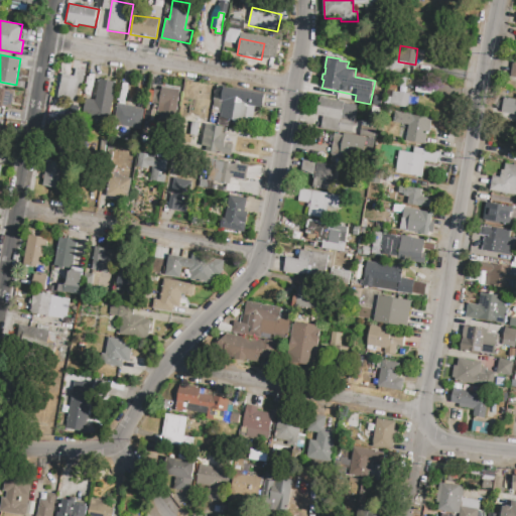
[(56,98),(61,74),(74,77),(76,69),(86,71),(79,102),(56,98)]
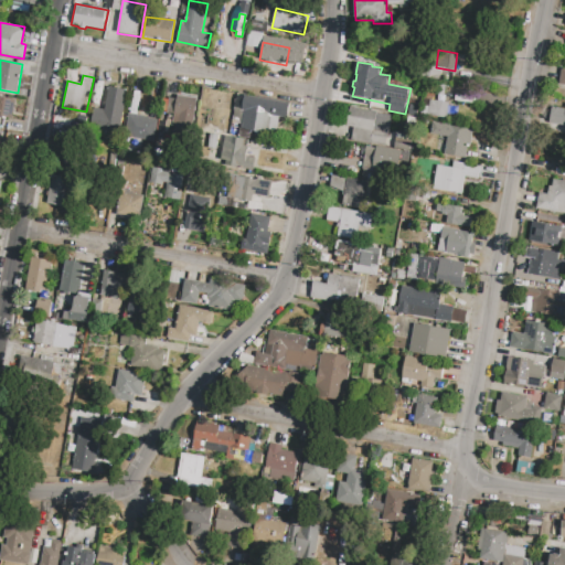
[(127,89),(118,134),(91,128),(95,107),(104,108),(109,86),(127,89)]
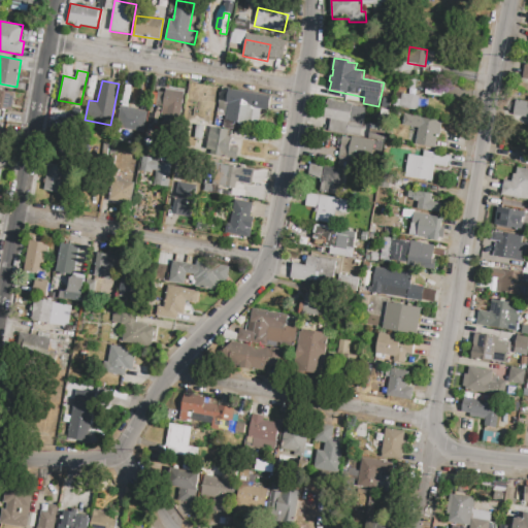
[(0,108),(0,88),(14,91),(11,111),(0,108)]
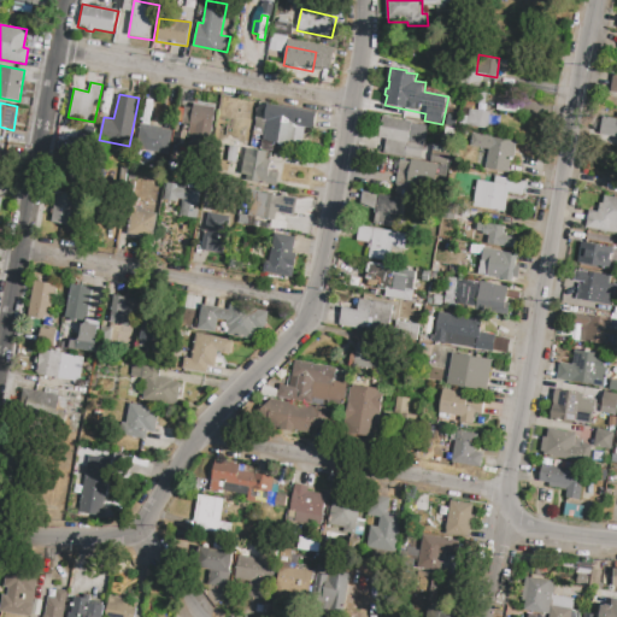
[(194,104),(216,107),(210,152),(187,148),(194,104)]
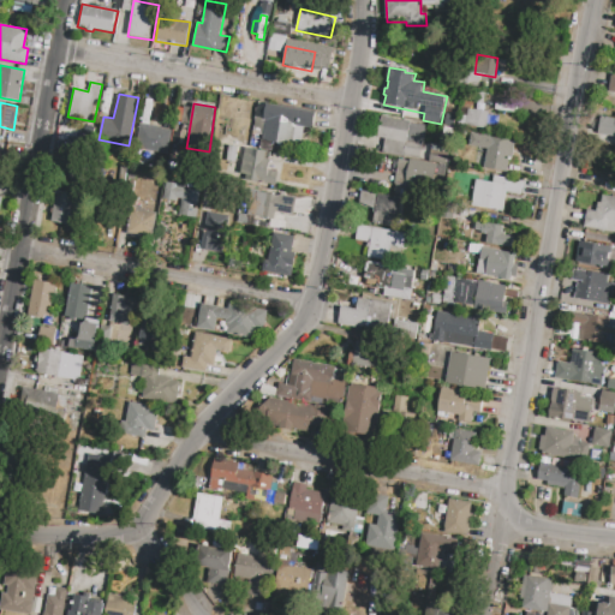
[(266,103),(316,112),(312,129),(304,127),(299,149),(261,142),(262,136),(252,135),(258,103),(266,105),(266,103)]
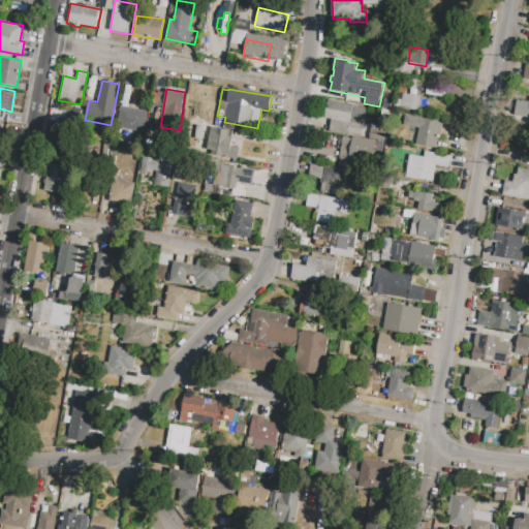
[(402,93),(422,96),(419,111),(400,109),(402,93)]
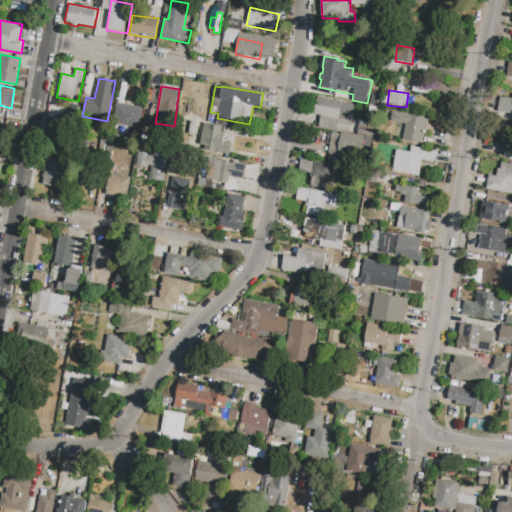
[(318,96),(343,102),(342,102),(356,105),(350,133),(324,128),(325,124),(319,123),(321,115),(314,114),(318,96)]
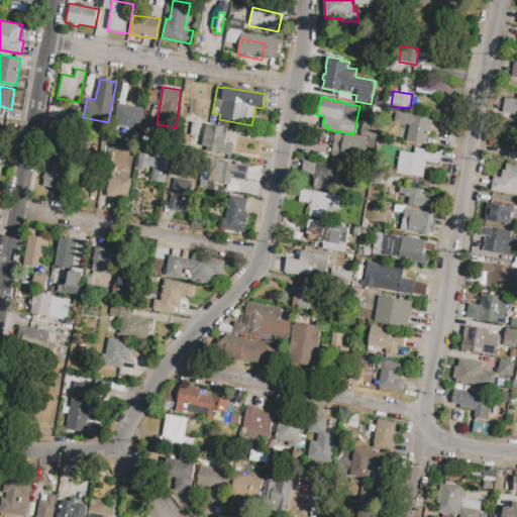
[(516,99),(505,98),(503,114),(516,115),(516,99)]
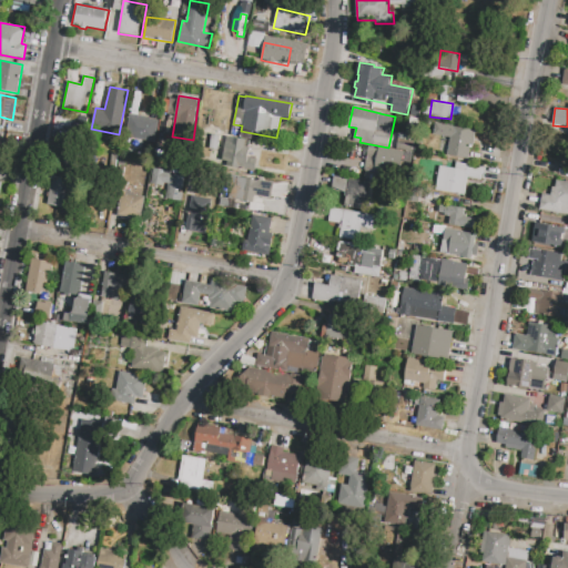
[(129,114),(160,119),(155,144),(125,139),(129,114)]
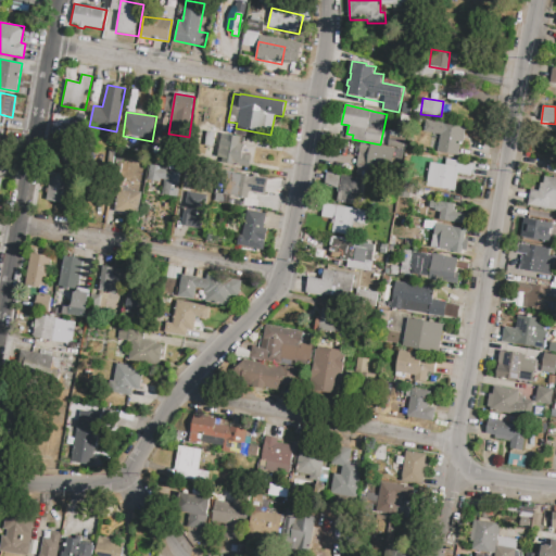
[(426,121),(467,128),(462,158),(438,153),(438,151),(431,150),(434,136),(431,136),(431,134),(424,133),(426,121)]
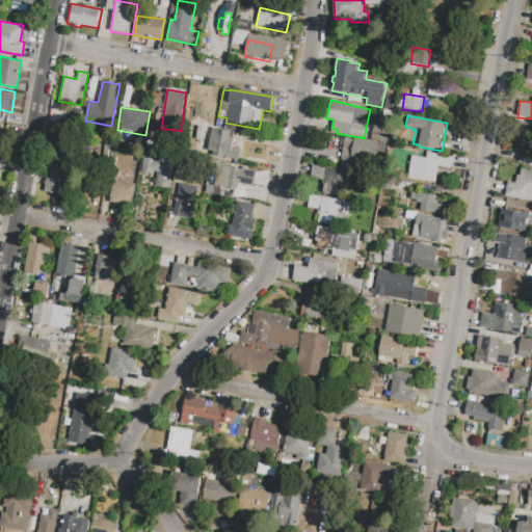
[(212,127),(235,132),(232,147),(241,149),(238,163),(212,158),(213,152),(208,151),(212,127)]
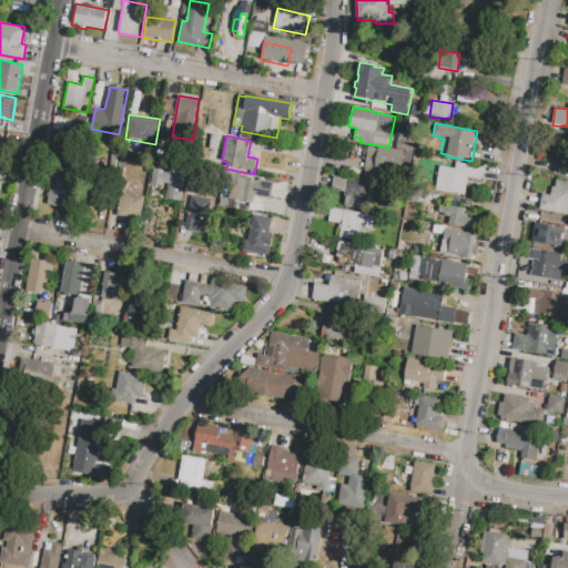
[(414,138),(397,135),(396,149),(412,152),(414,138)]
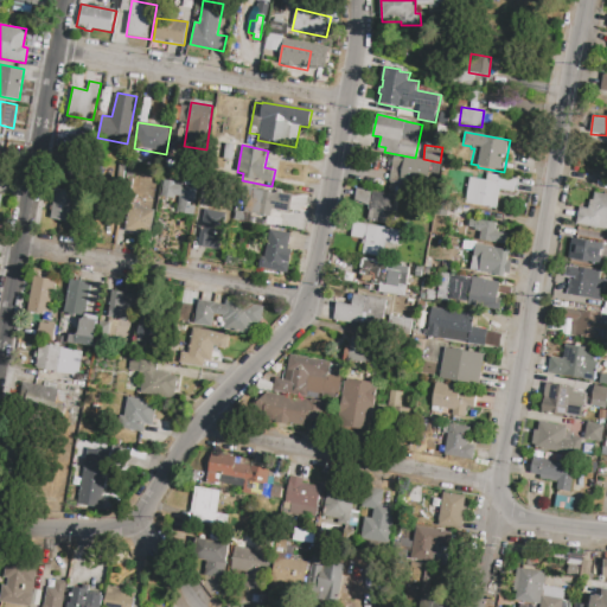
[(390,181),(438,185),(440,161),(391,158),(390,181)]
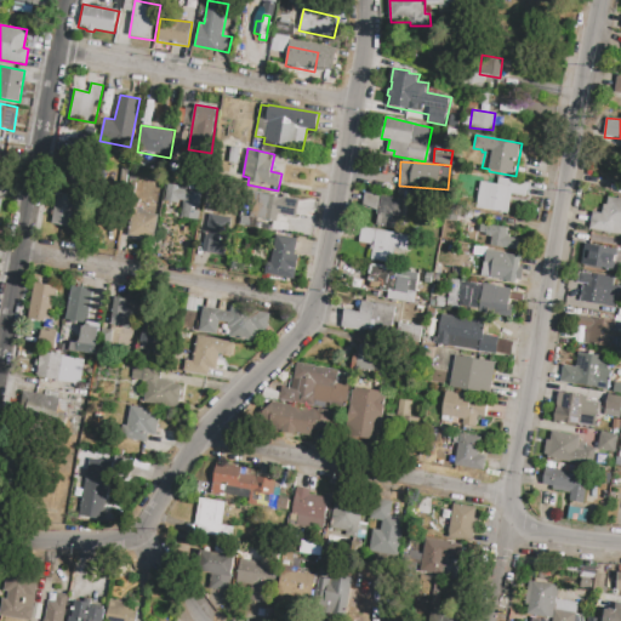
[(480,181),(499,184),(500,177),(530,183),(527,198),(512,195),(508,215),(476,209),(480,181)]
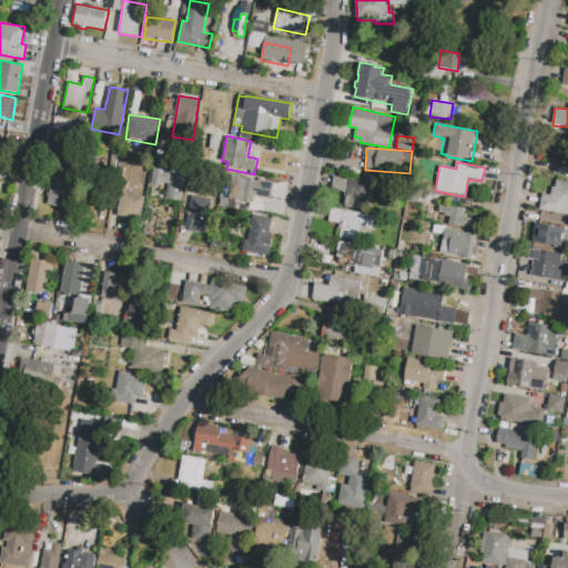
[(153,169),(188,174),(182,202),(165,199),(169,183),(164,183),(164,185),(151,183),(153,169)]
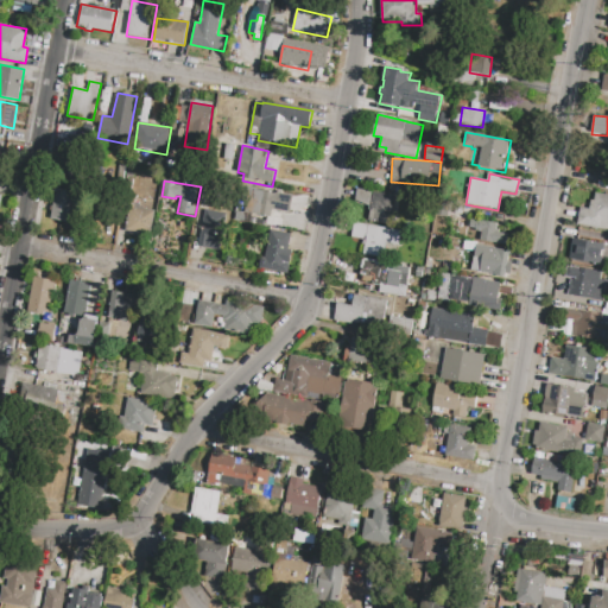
[(50,219),(56,190),(64,191),(64,189),(77,192),(75,204),(77,206),(74,219),(73,219),(71,223),(50,219)]
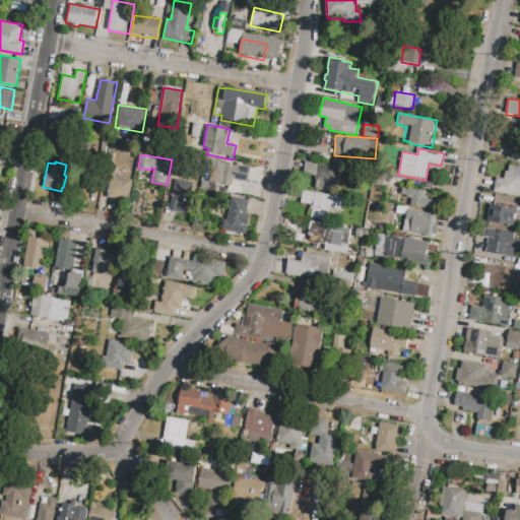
[(217,161),(235,165),(235,164),(251,167),(248,182),(234,180),(232,190),(212,187),(217,161)]
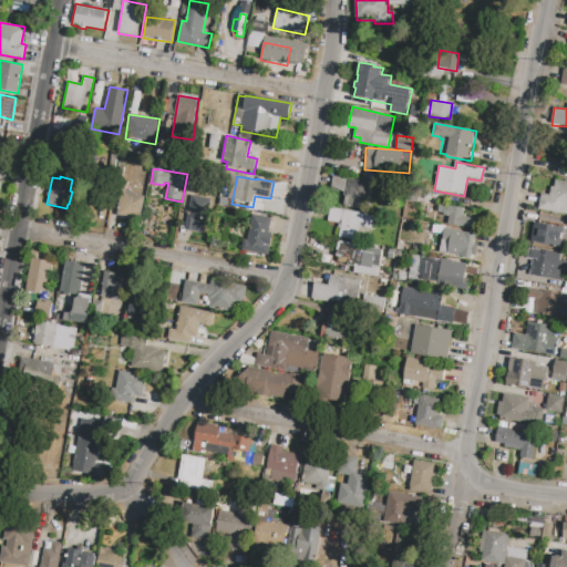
[(331,176),(375,183),(372,210),(342,206),(344,193),(329,191),(331,176)]
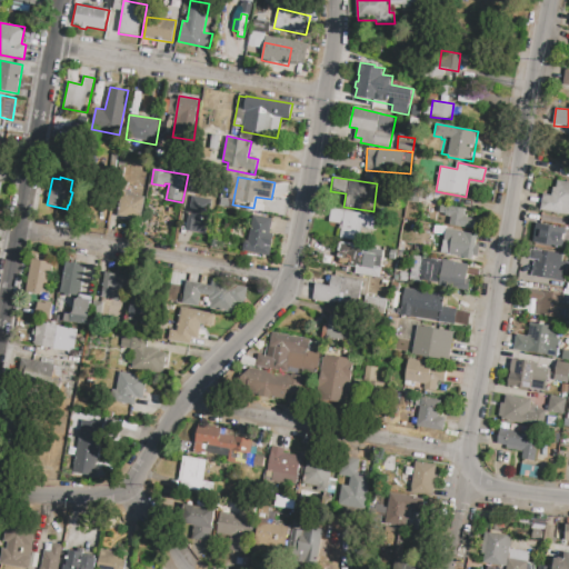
[(558,180),(568,181),(568,216),(540,211),(543,193),(551,195),(553,187),(557,187),(558,180)]
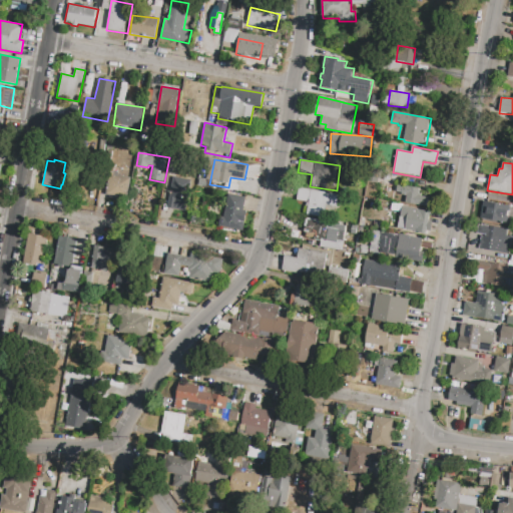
[(103,163),(115,166),(113,174),(131,177),(127,199),(105,195),(108,180),(100,178),(103,163)]
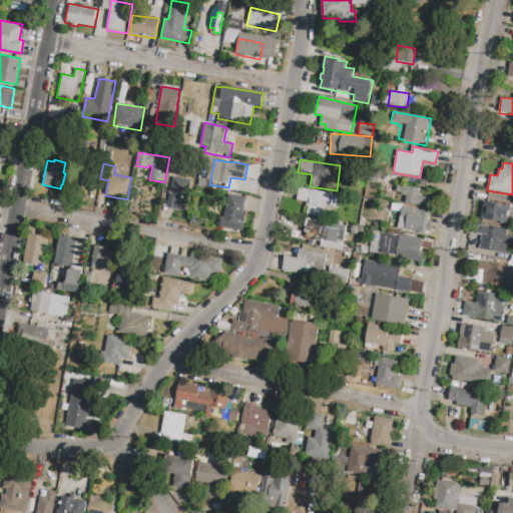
[(174,177),(192,180),(186,210),(172,208),(173,203),(169,203),(174,177)]
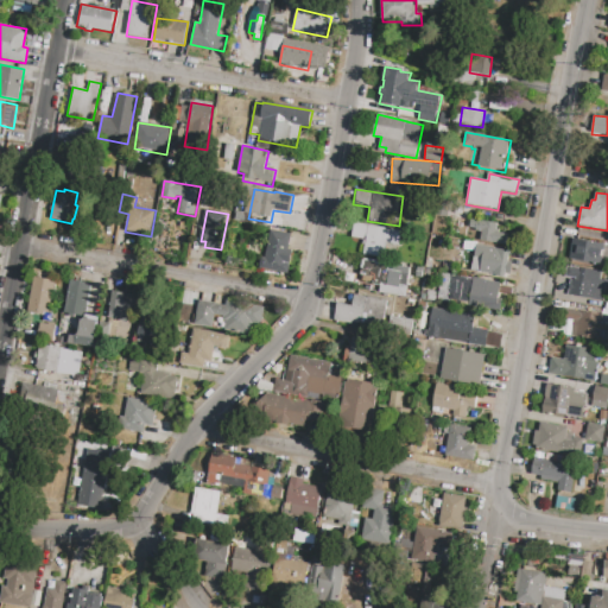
[(472,219),(498,223),(493,245),(464,240),(467,227),(469,228),(472,219)]
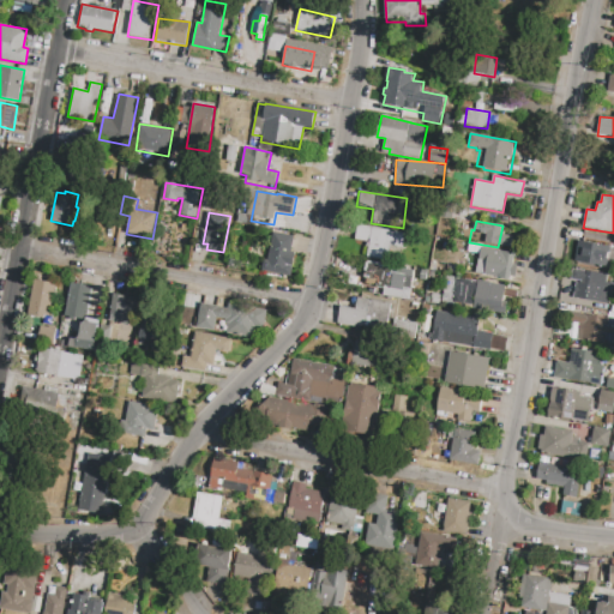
[(403,247),(405,230),(356,226),(355,240),(368,241),(367,257),(387,259),(390,246),(403,247)]
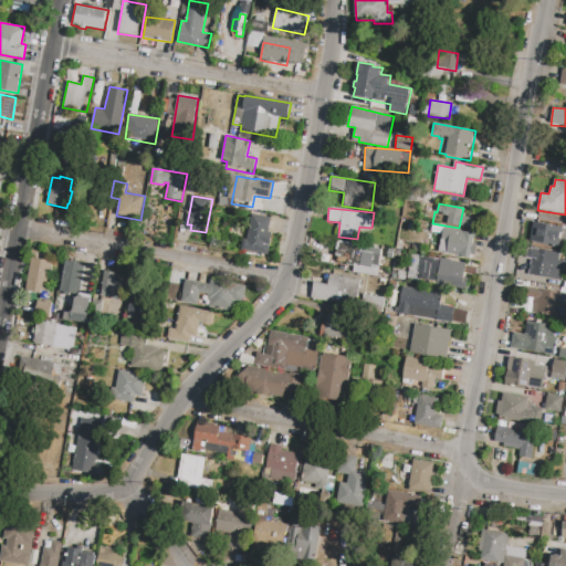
[(241,251),(243,236),(245,236),(249,213),(271,218),(269,231),(272,232),(269,255),(241,251)]
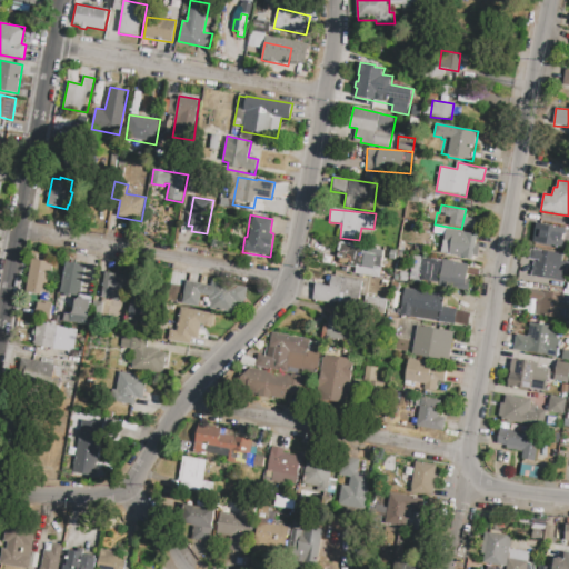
[(536,222),(566,228),(562,248),(532,243),(536,222)]
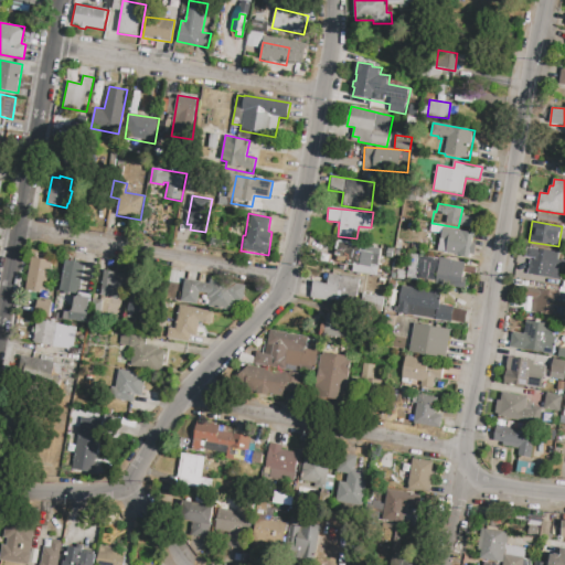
[(443,227),(473,233),(471,244),(476,245),(473,255),(470,255),(469,258),(460,257),(460,256),(438,252),(443,227)]
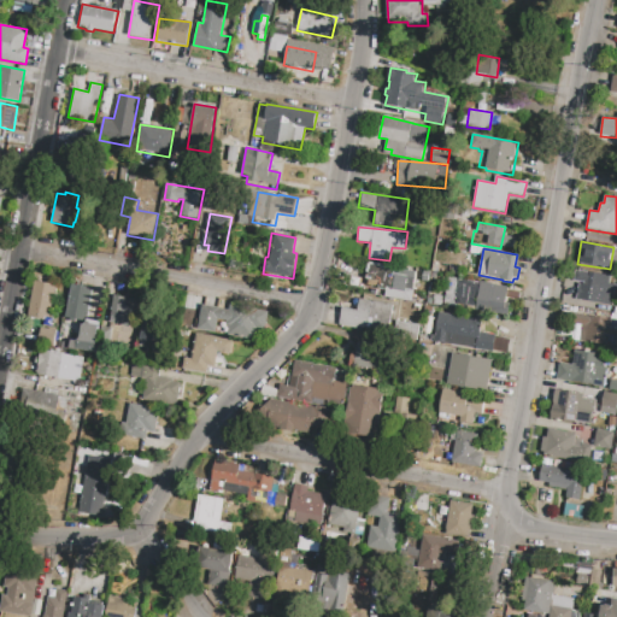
[(412,303),(386,298),(387,292),(378,289),(378,287),(369,285),(370,278),(366,278),(369,262),(385,265),(385,266),(397,269),(395,275),(416,278),(412,303)]
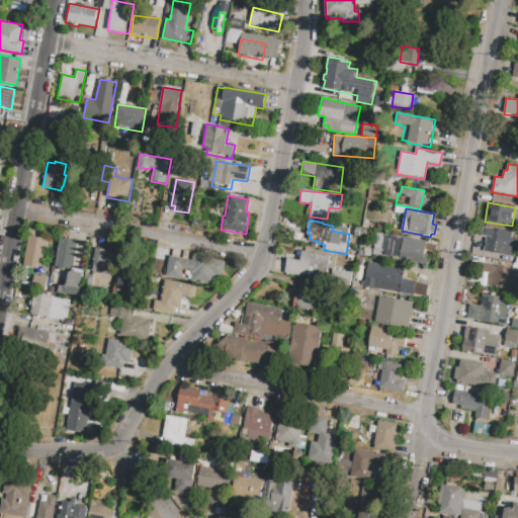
[(483,227),(495,229),(517,233),(514,257),(484,251),(486,237),(482,236),(483,227)]
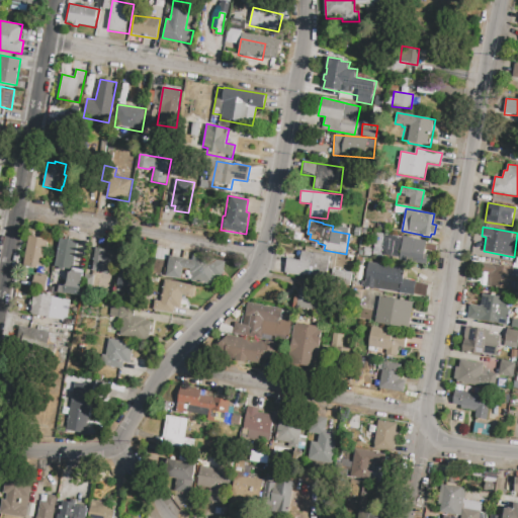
[(29,236),(49,240),(44,267),(38,266),(38,268),(24,265),(29,236)]
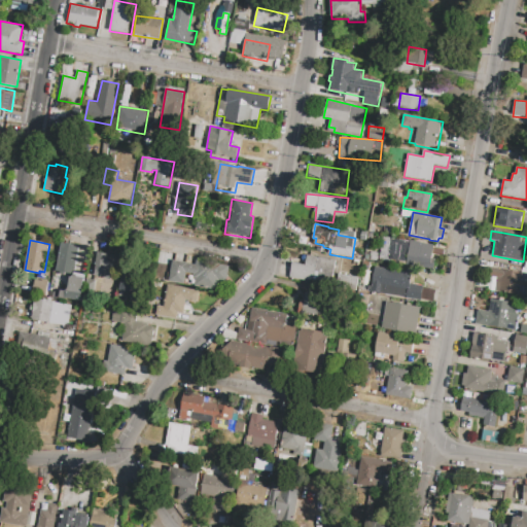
[(411,241),(421,242),(421,243),(433,245),(431,258),(435,258),(433,272),(407,267),(411,241)]
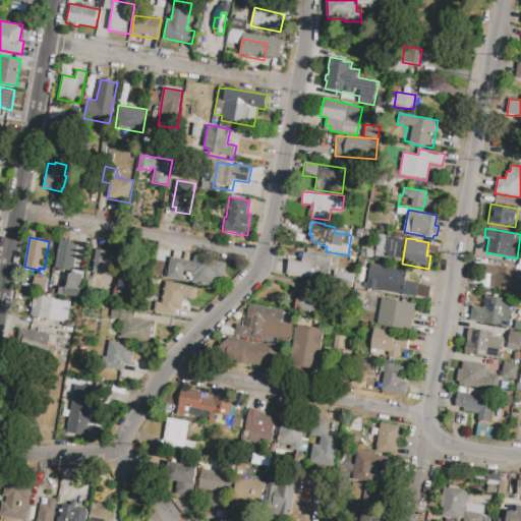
[(60,240),(78,243),(74,269),(73,271),(70,271),(55,268),(60,240)]
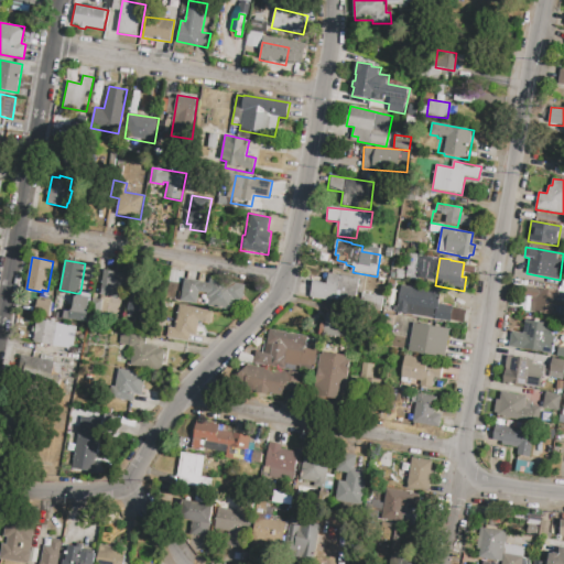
[(100,294),(104,270),(128,274),(123,299),(100,294)]
